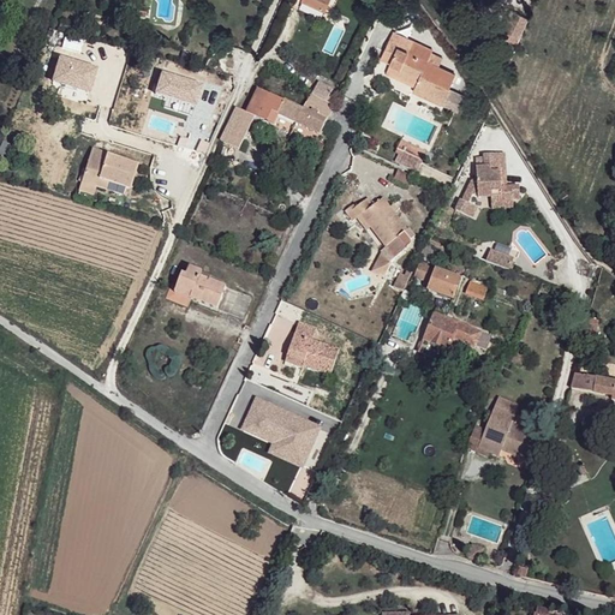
[(303,0),(326,10),(330,0),(303,0)]
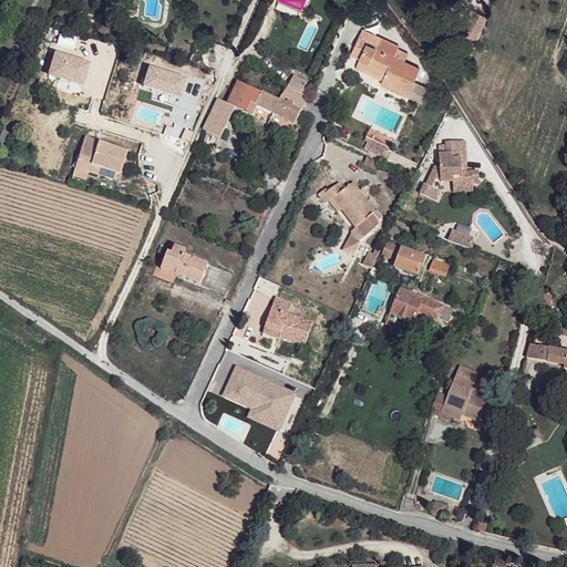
[(471,10),(465,21),(465,29),(467,30),(464,35),(472,39),(483,17),(471,10)]
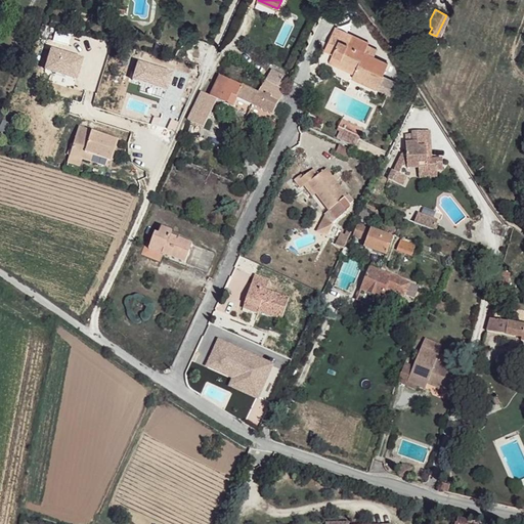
[(364,52),(368,45),(369,43),(336,27),(328,46),(335,50),(334,54),(358,67),(354,74),(353,76),(378,87),(389,63),(374,56),(364,52)]
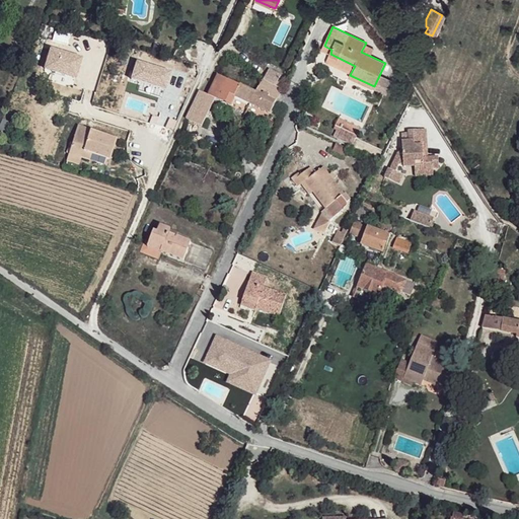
[(374,50),(365,45),(361,52),(370,56),(374,50)]
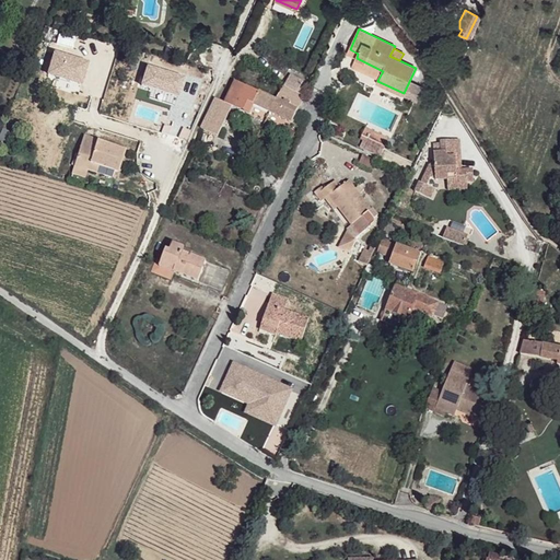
[(358,54),(350,49),(347,55),(357,58),(358,54)]
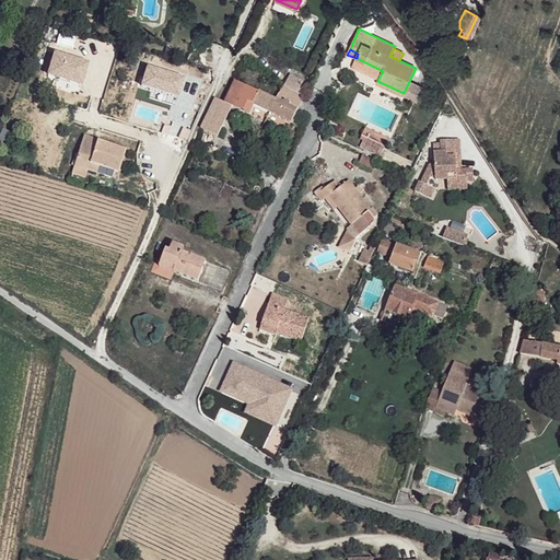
[(89,63),(55,55),(49,76),(82,84),(89,63)]
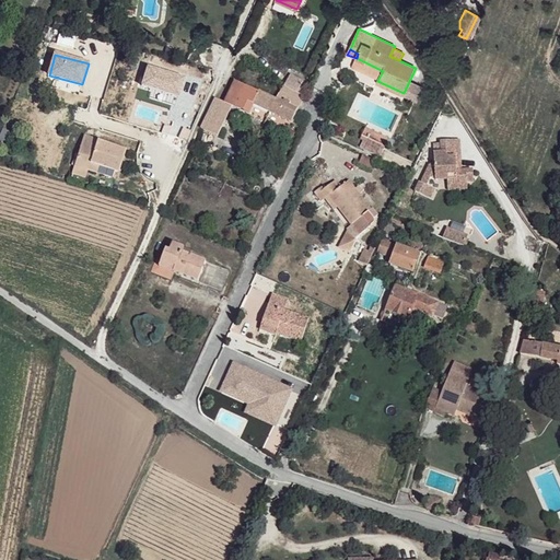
[(383,71),(357,58),(352,67),(378,79),(383,71)]
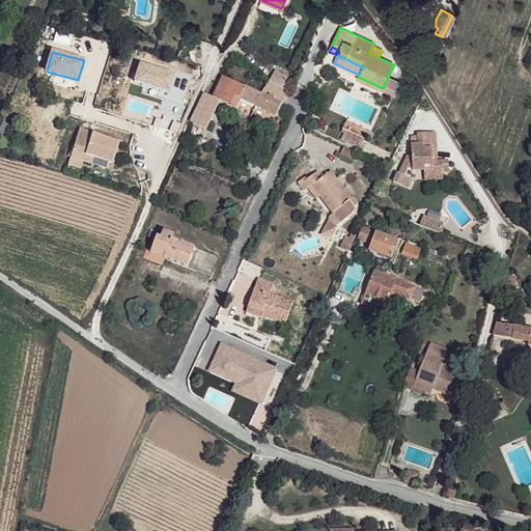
[(140,64),(135,82),(170,92),(175,75),(140,64)]
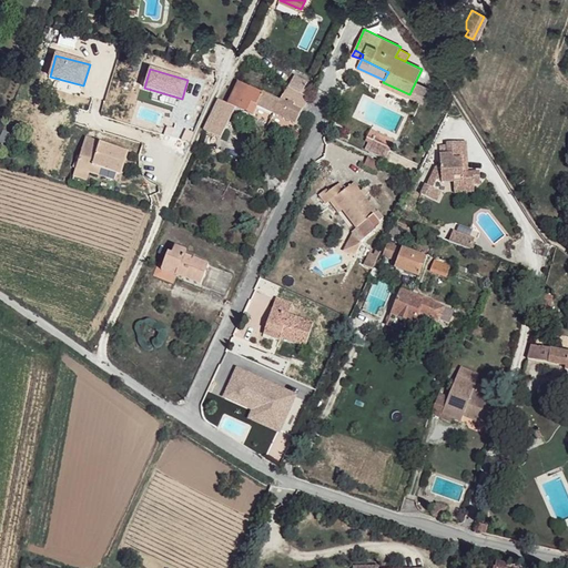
[(292,79),(288,87),(307,99),(311,93),(304,91),(305,87),(292,79)]
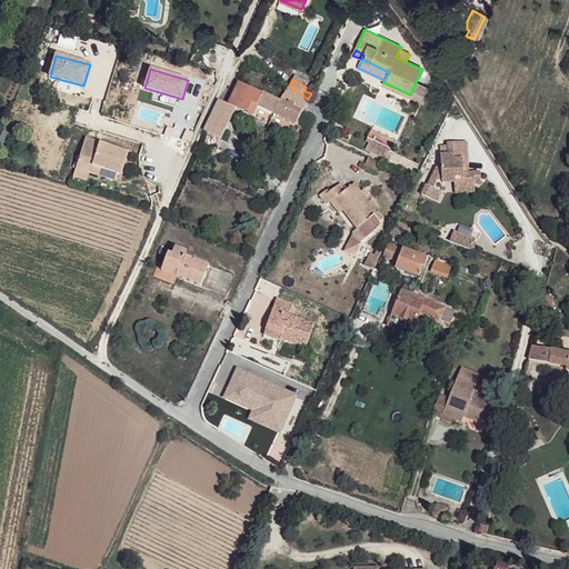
[(275,115),(281,102),(239,82),(229,105),(220,100),(206,131),(221,139),(236,108),(253,117),(258,107),(275,115)]
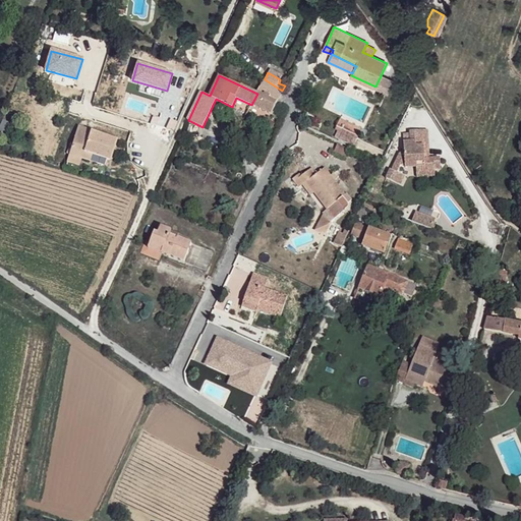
[(282,91),(265,79),(257,94),(251,105),(272,114),(282,91)]
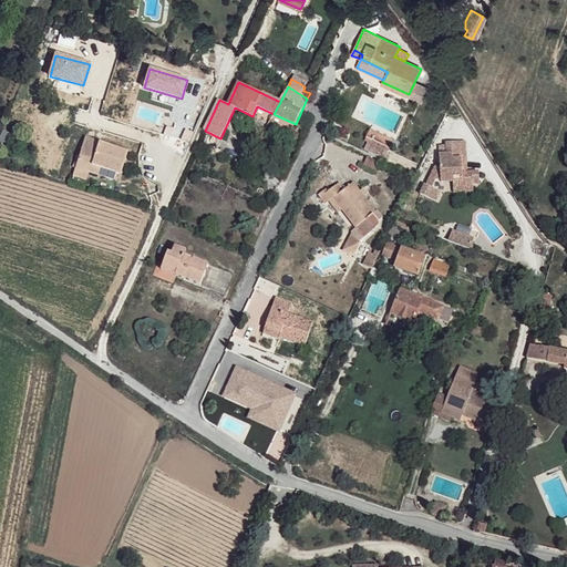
[(375,142),(379,133),(371,130),(368,137),(375,142)]
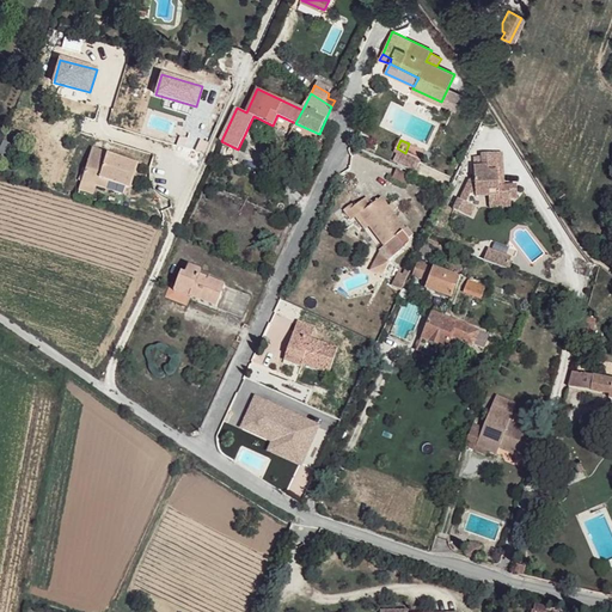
[(295,147),(287,142),(283,151),(292,155),(295,147)]
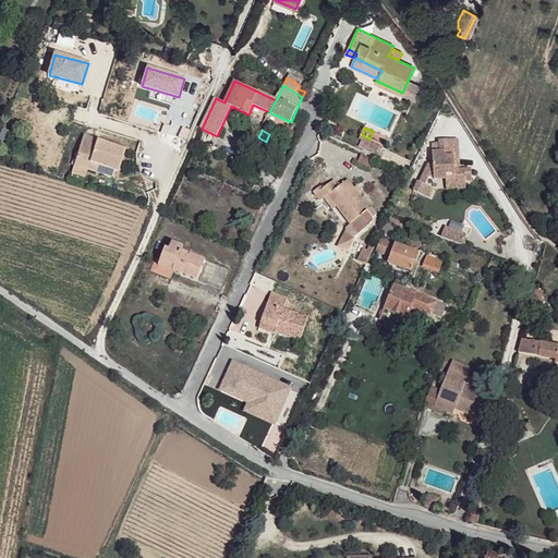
[(387,138),(373,131),(370,140),(367,143),(383,149),(387,138)]
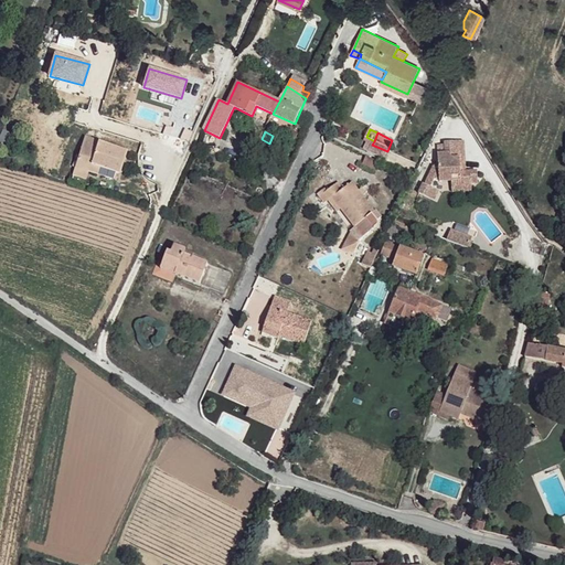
[(84,137),(75,168),(89,171),(98,174),(100,167),(119,173),(126,150),(84,137)]
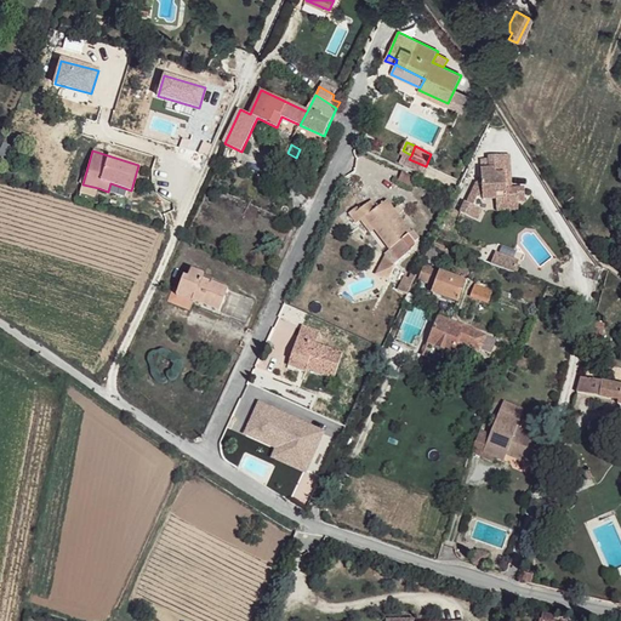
[(490,155),(491,167),(496,167),(496,172),(506,172),(506,184),(513,188),(511,154),(490,155)]
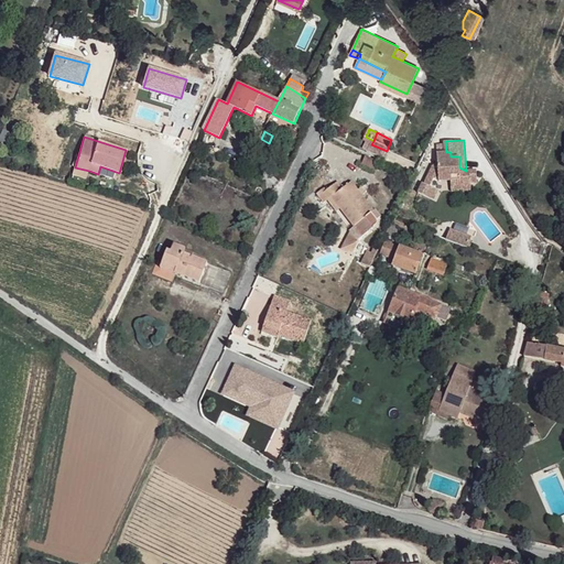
[(447,165),(438,165),(433,165),(424,184),(422,184),(419,193),(434,201),(438,191),(431,186),(435,180),(438,181),(459,181),(461,184),(479,183),(478,171),(466,171),(459,167),(459,156),(451,156),(451,152),(446,152),(447,165)]
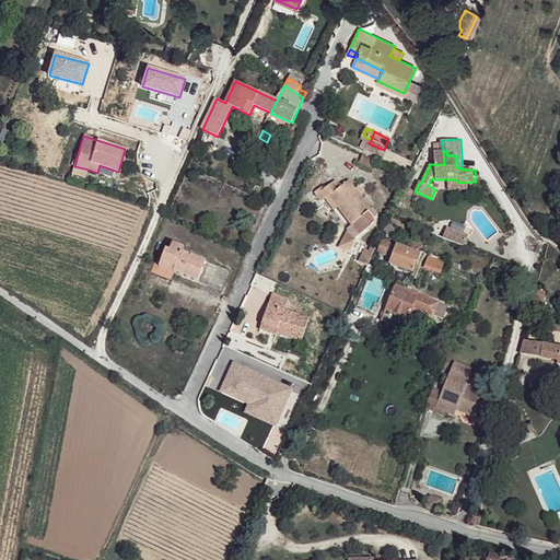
[(435,152),(435,164),(444,164),(443,151),(435,152)]
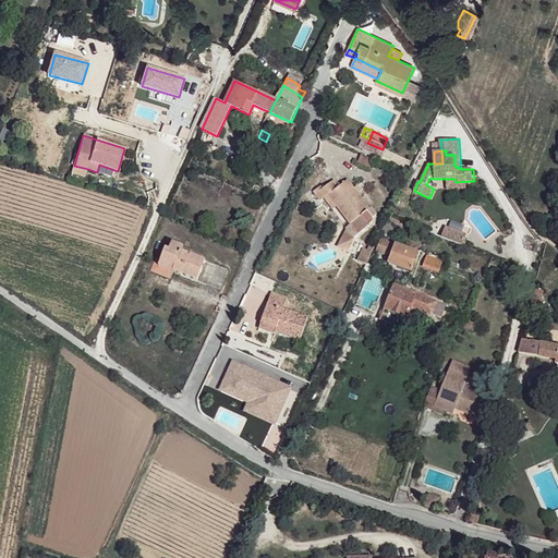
[(88,169),(74,166),(72,173),(86,178),(88,169)]
